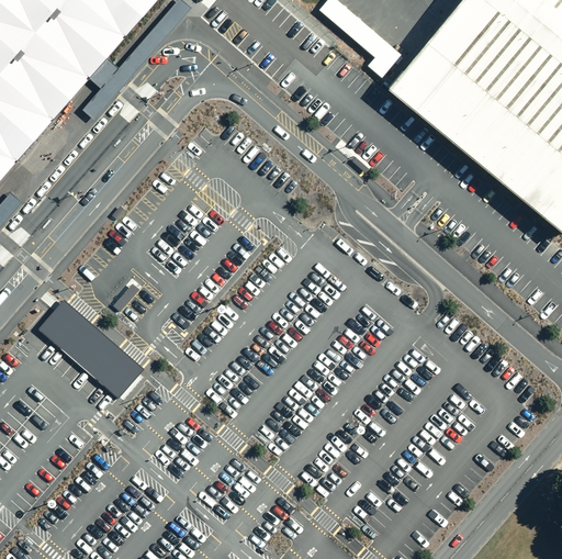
[(0,0),(0,180),(91,76),(101,66),(110,55),(157,0),(0,0)]
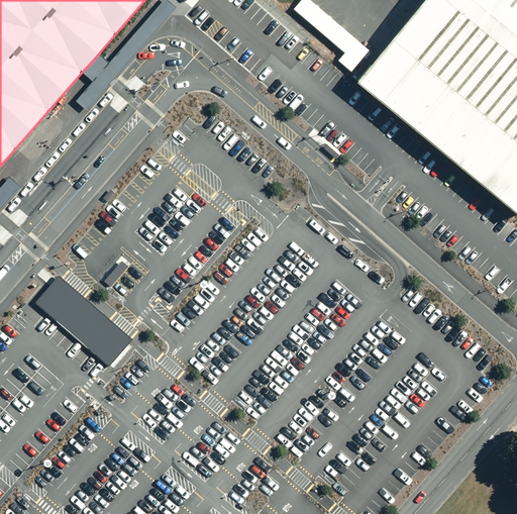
[(84,70),(94,78),(77,98),(83,103),(88,107),(112,79),(154,31),(179,4),(174,0),(161,0),(110,59),(101,50),(93,61),(84,70)]
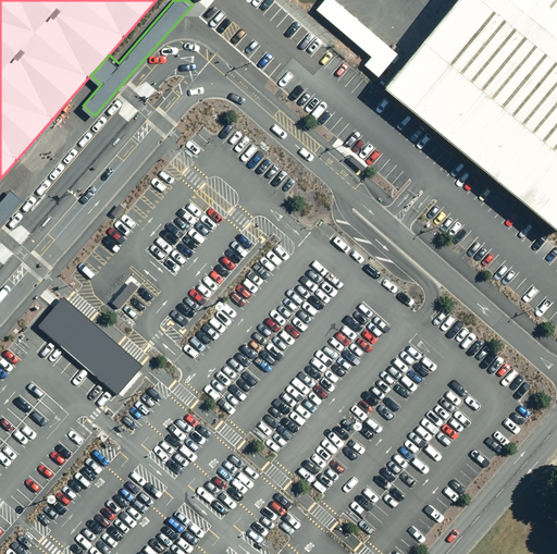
[(450,0),(437,16),(380,84),(556,230),(556,0),(450,0)]
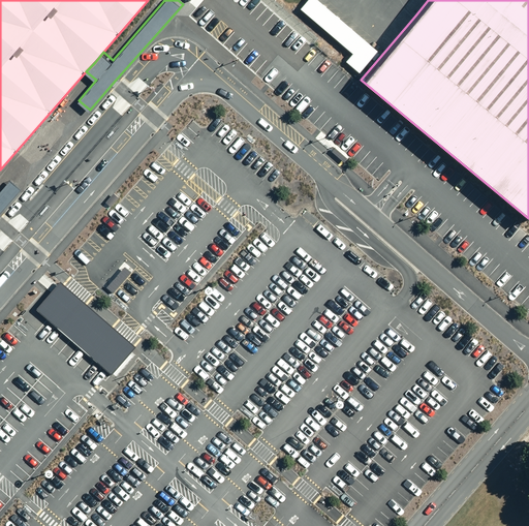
[(0,213),(23,187),(17,182),(11,177),(0,189),(0,213)]
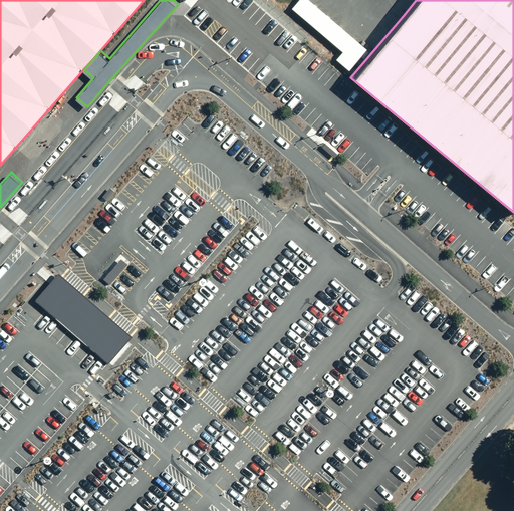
[(110,185),(103,194),(107,198),(115,189),(110,185)]
